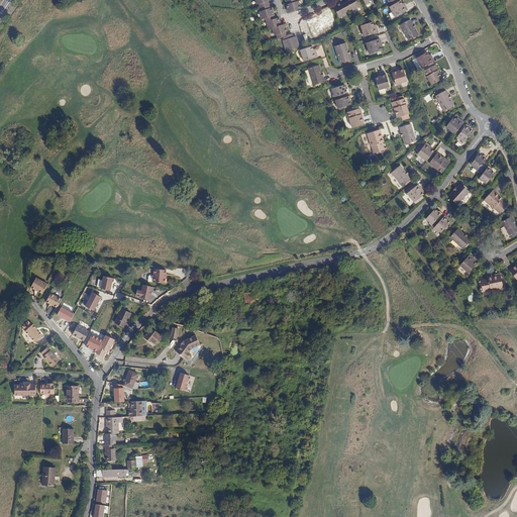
[(254,5),(255,9),(265,6),(264,2),(265,2),(264,0),(249,0),(251,6),(254,5)]
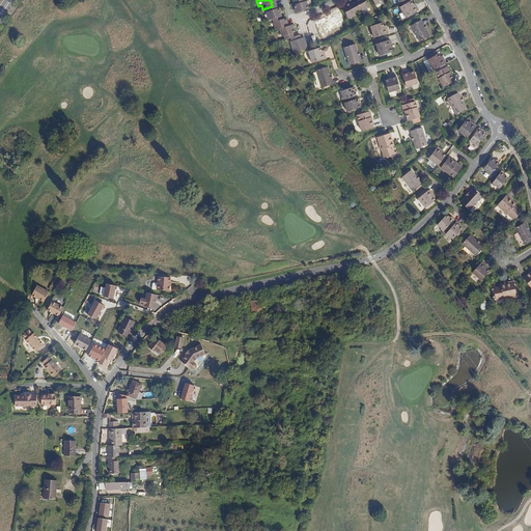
[(292,14),(306,9),(304,1),(302,2),(300,0),(297,0),(291,2),(292,5),(290,5),(292,14)]
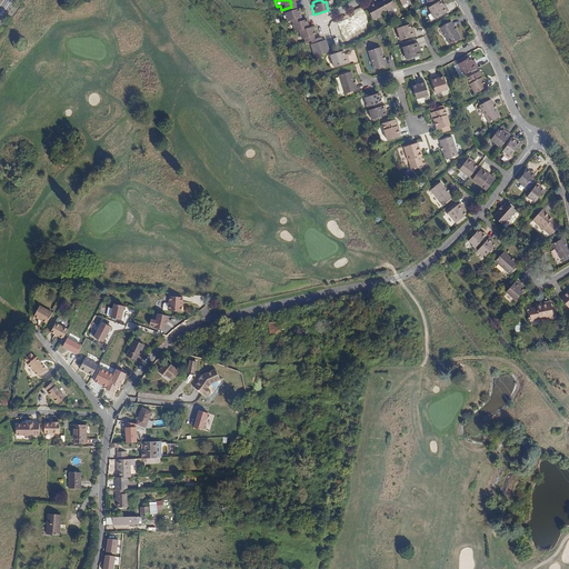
[(376,2),(381,12),(385,10),(386,12),(393,8),(388,0),(378,0),(379,1),(376,2)]
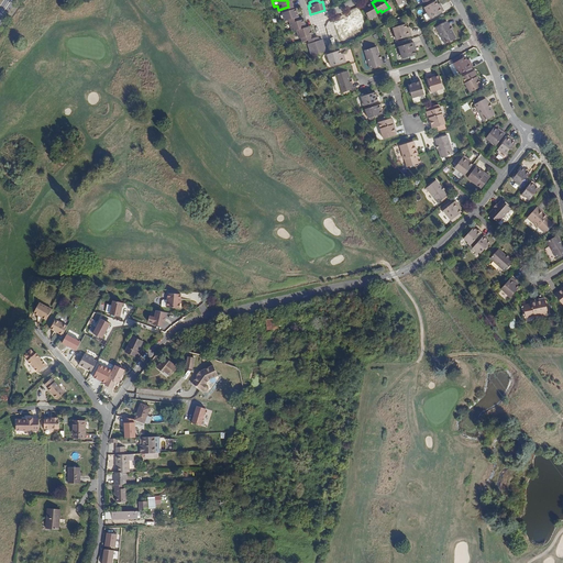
[(438,8),(440,7),(437,1),(422,9),(429,20),(441,13),(439,10),(438,8)]
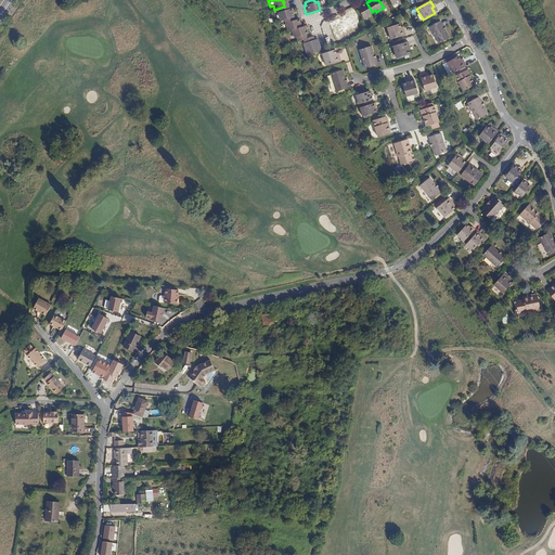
[(368,14),(372,12),(366,2),(362,4),(362,3),(355,7),(357,10),(361,20),(369,15),(368,14)]
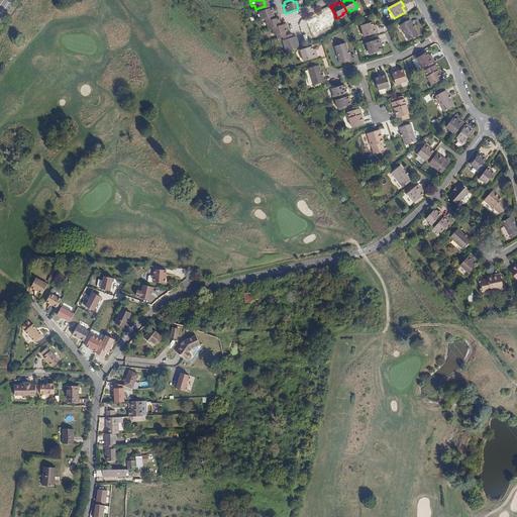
[(265,6),(255,9),(256,12),(254,13),(256,20),(261,19),(269,16),(267,9),(266,9),(265,6)]
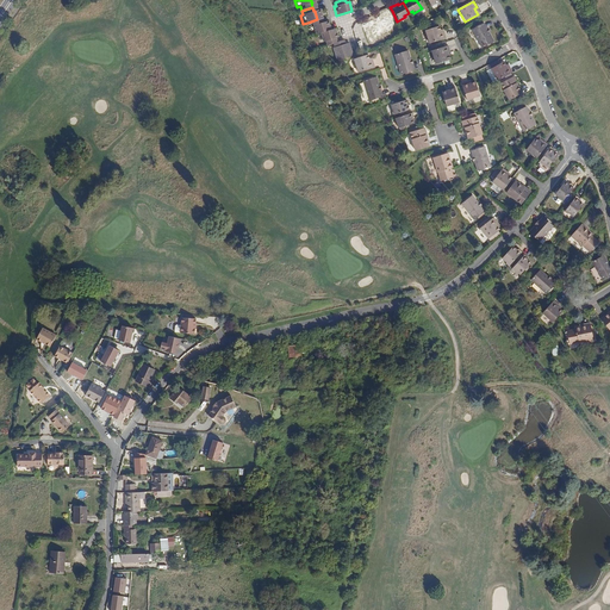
[(388,25),(393,23),(387,13),(384,16),(383,13),(374,18),(377,22),(381,31),(390,27),(388,25)]
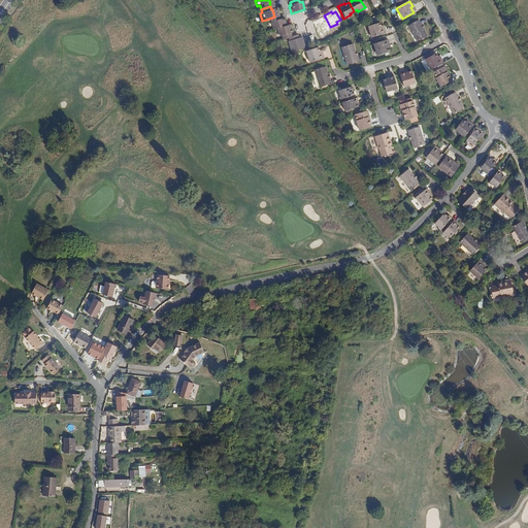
[(272,29),(284,26),(282,19),(275,21),(274,17),(266,20),(269,31),(272,29)]
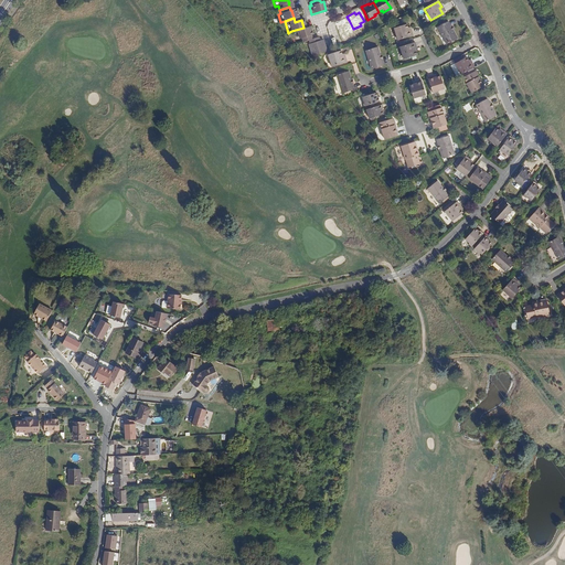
[(330,22),(334,36),(347,32),(343,21),(343,20),(339,21),(339,20),(330,22)]
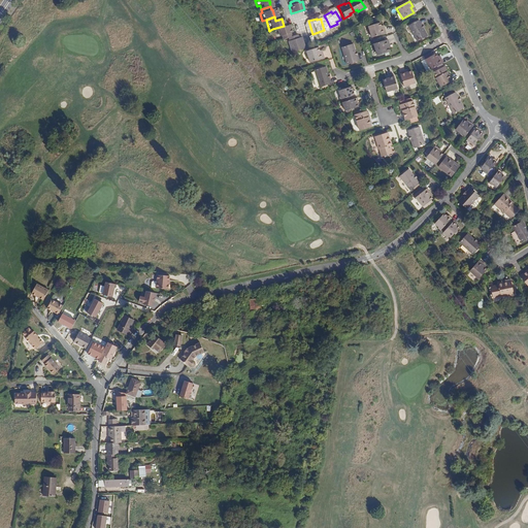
[(418,21),(407,26),(417,42),(427,36),(418,21)]
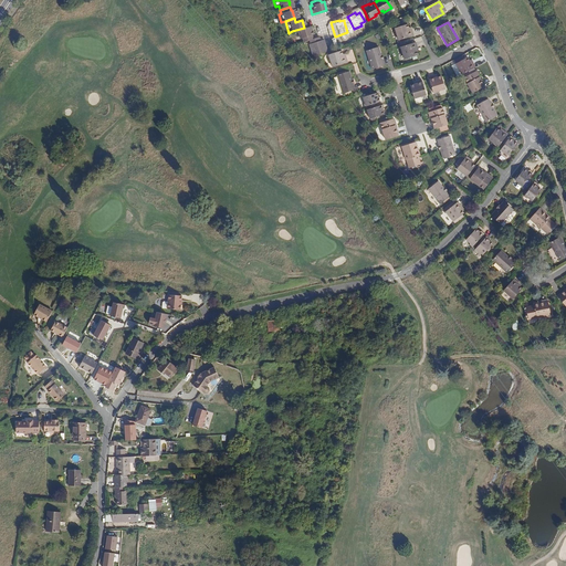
[(409,31),(408,29),(407,25),(395,29),(398,41),(413,37),(411,30),(409,31)]
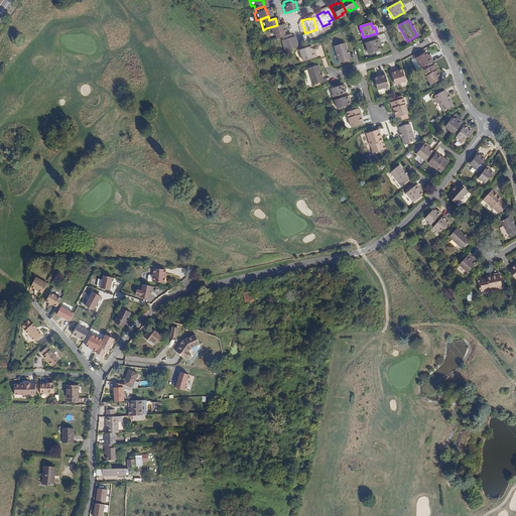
[(277,37),(281,36),(280,33),(282,32),(279,24),(277,25),(266,28),(269,36),(270,36),(271,39),(277,37)]
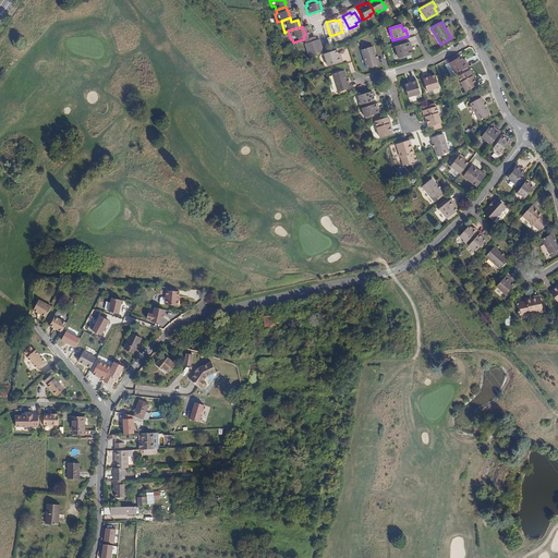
[(318,50),(315,40),(311,41),(310,38),(304,39),(300,40),(301,45),(300,46),(303,55),(318,50)]
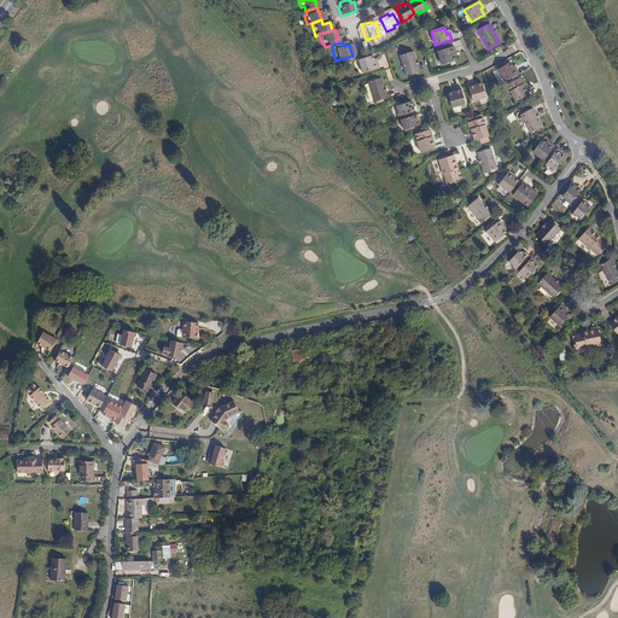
[(453,54),(455,54),(453,47),(437,52),(441,65),(455,62),(454,58),(453,54)]
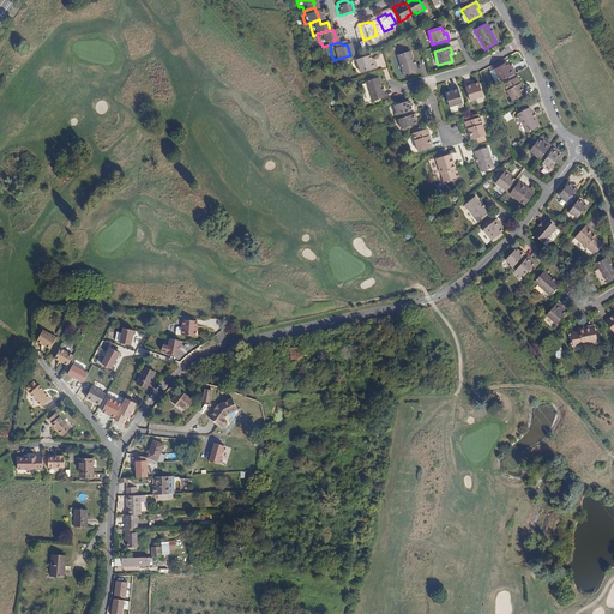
[(396,56),(403,77),(415,72),(409,52),(396,56)]
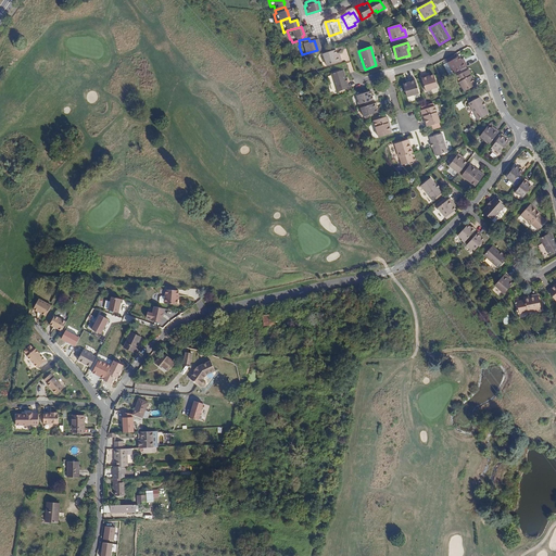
[(336,55),(335,53),(335,50),(321,54),(325,66),(340,61),(338,55),(336,55)]
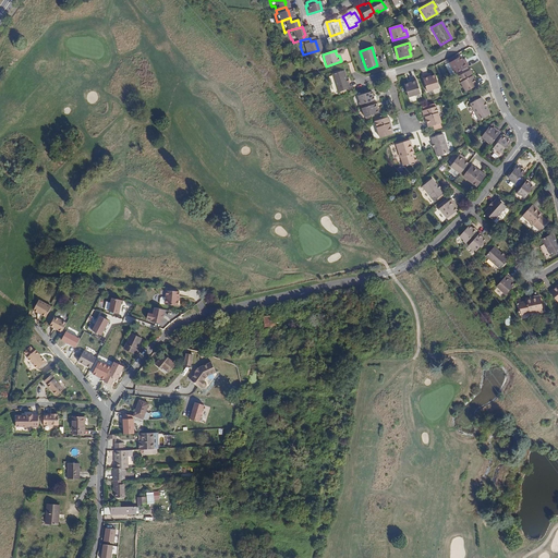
[(455,74),(469,67),(465,61),(463,62),(462,60),(460,57),(457,59),(455,56),(447,59),(449,63),(455,74)]
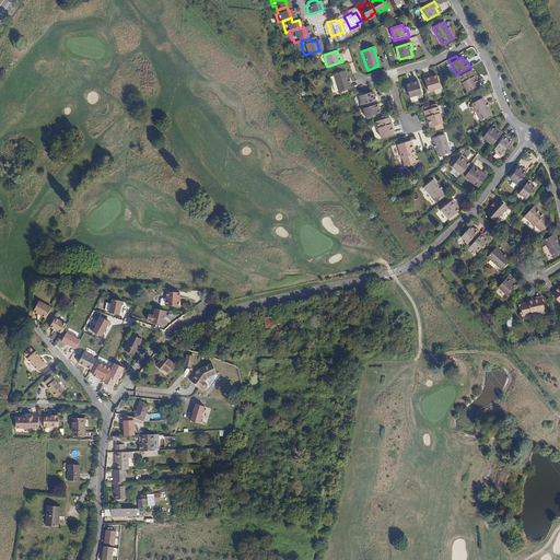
[(456,74),(451,63),(447,66),(453,77),(456,74)]
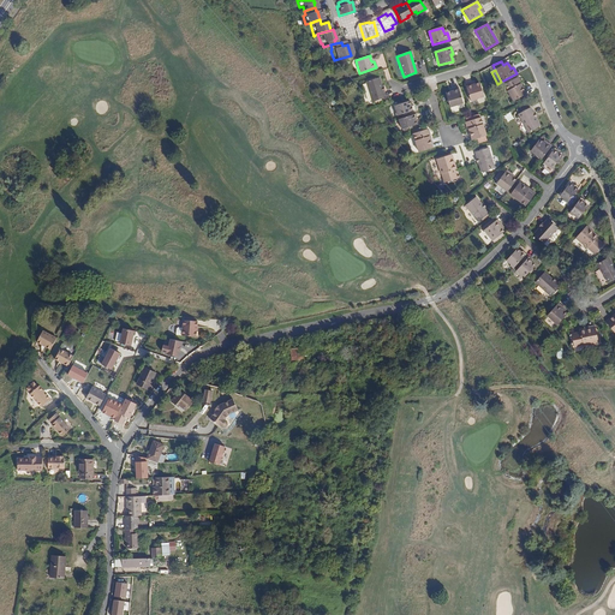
[(382,99),(386,97),(380,77),(366,82),(372,102),(375,101),(376,105),(382,102),(382,99)]
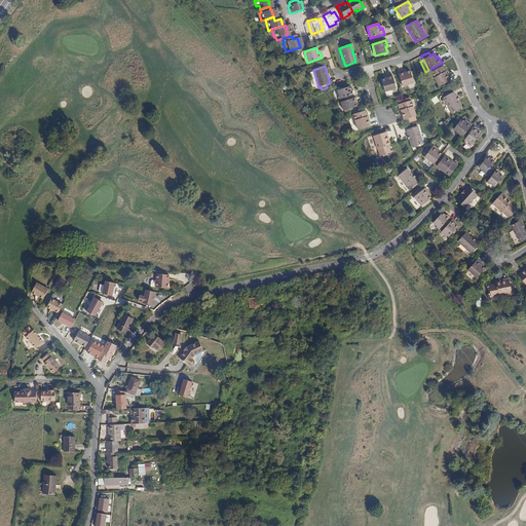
[(445,72),(446,71),(444,67),(442,67),(431,73),(439,87),(450,81),(446,75),(445,72)]
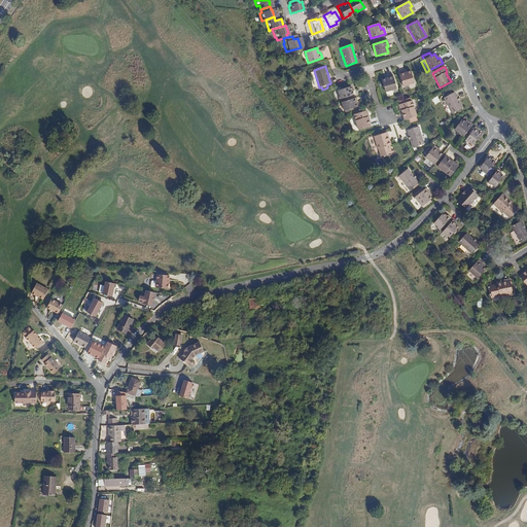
[(406,72),(406,70),(399,72),(403,86),(415,82),(412,71),(409,72),(406,72)]
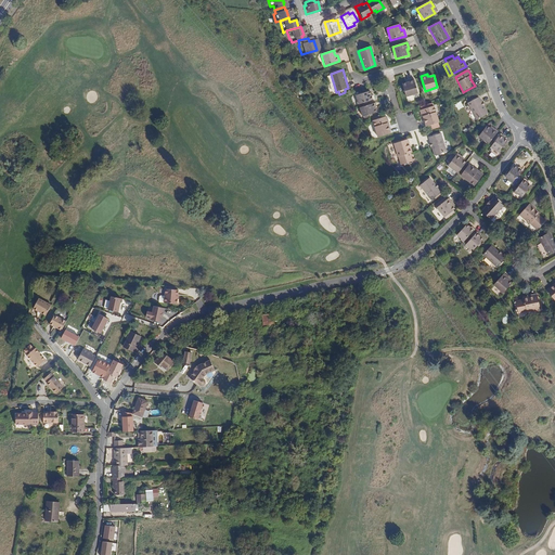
[(408,82),(405,84),(402,85),(407,97),(418,93),(413,78),(408,80),(408,82)]
